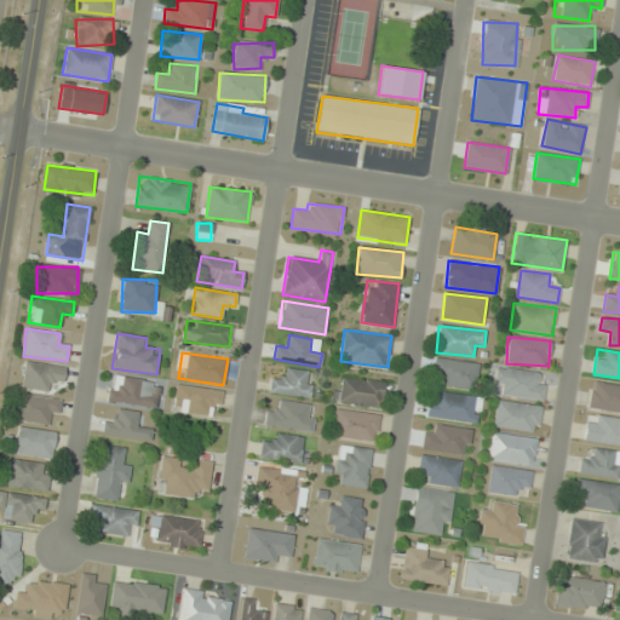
[(478,363),(436,356),(431,384),(475,391),(478,363)]
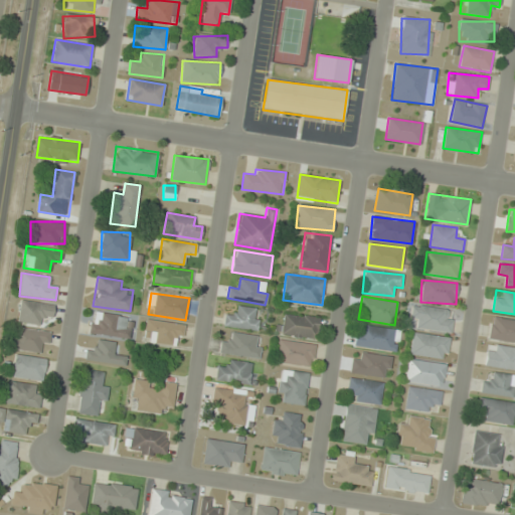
[(40,325),(41,314),(52,316),(54,305),(20,300),(17,322),(40,325)]
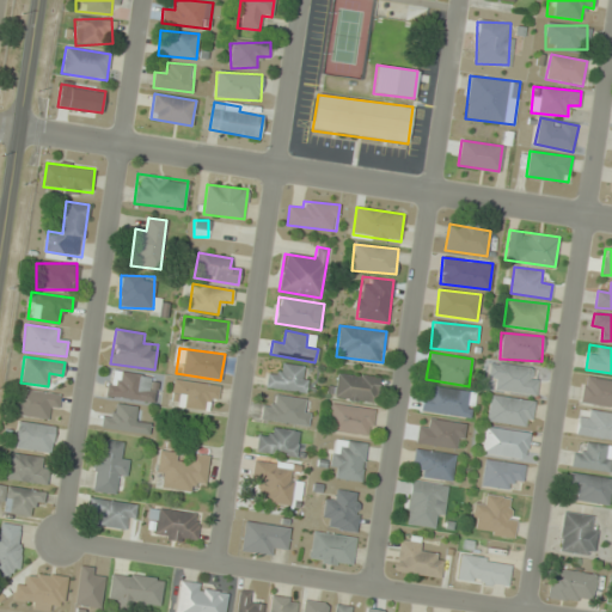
[(487,385),(533,397),(539,372),(494,360),(487,385)]
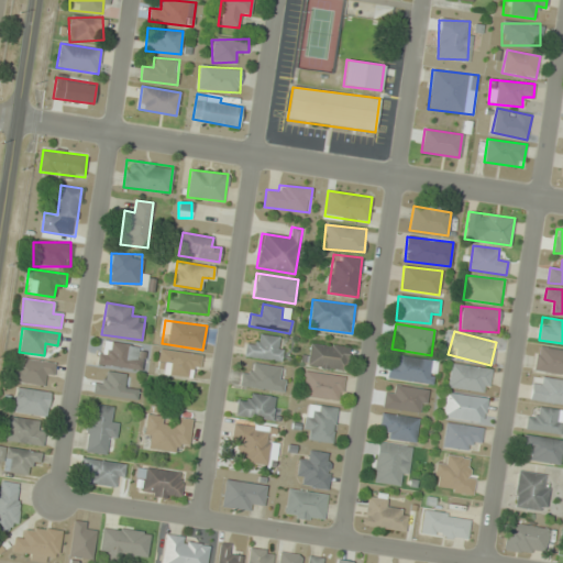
[(285,341),(260,332),(255,346),(247,343),(244,353),(277,364),(285,341)]
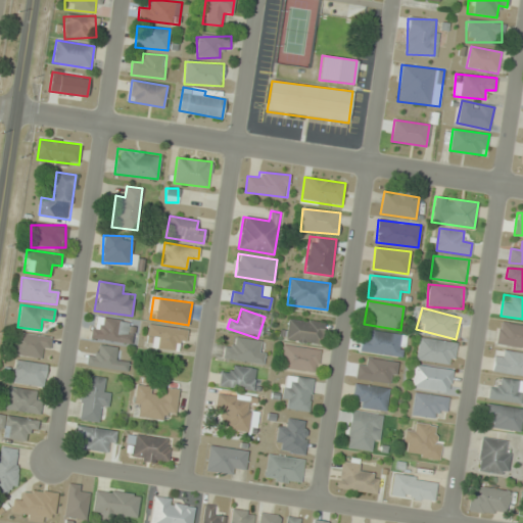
[(131,344),(134,322),(95,317),(92,339),(131,344)]
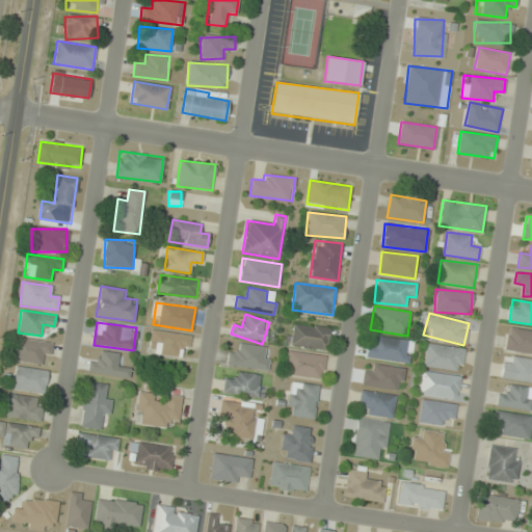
[(290,346),(327,350),(330,328),(293,323),(290,346)]
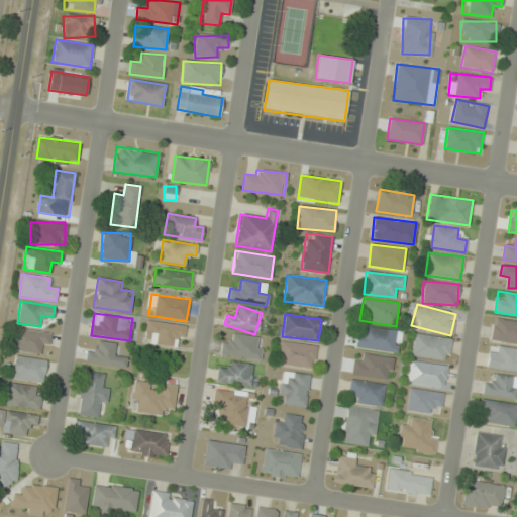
[(516,343),(516,321),(494,317),(491,339),(516,343)]
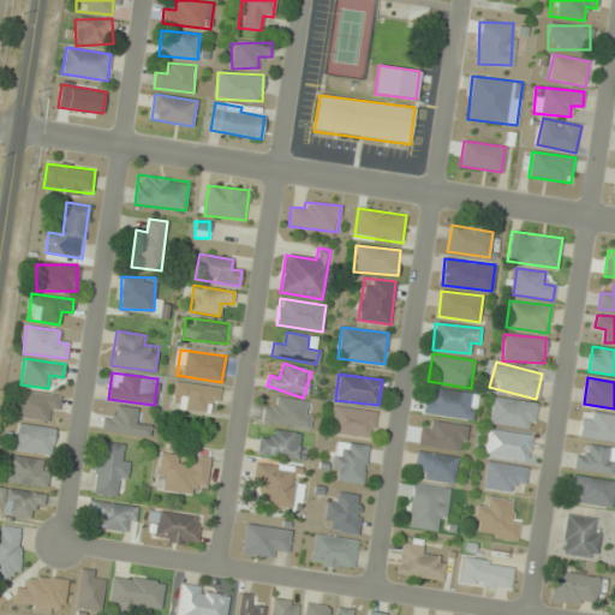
[(219,387),(174,381),(172,408),(215,413),(219,387)]
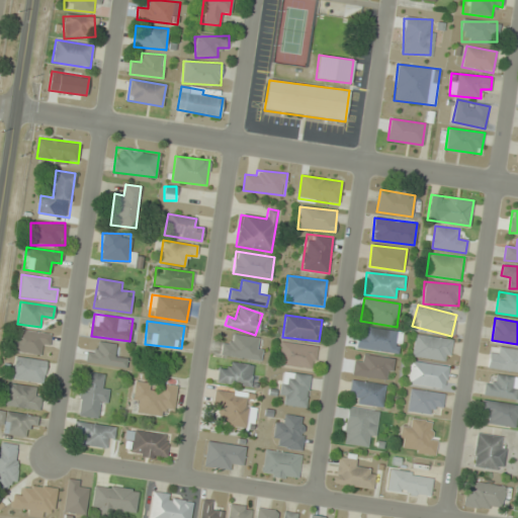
[(401,331),(358,326),(356,349),(399,353),(401,331)]
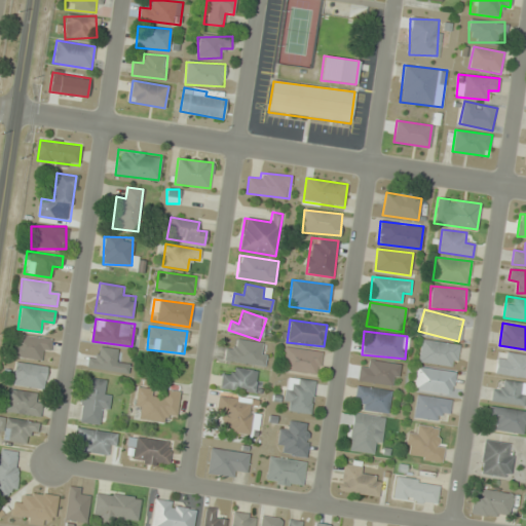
[(50,351),(51,338),(14,335),(13,357),(40,360),(41,350),(50,351)]
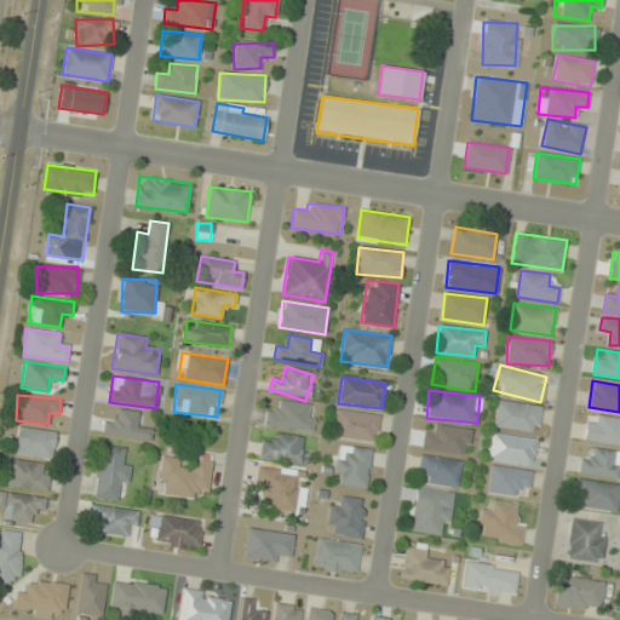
[(541,406),(497,400),(494,426),(538,432),(541,406)]
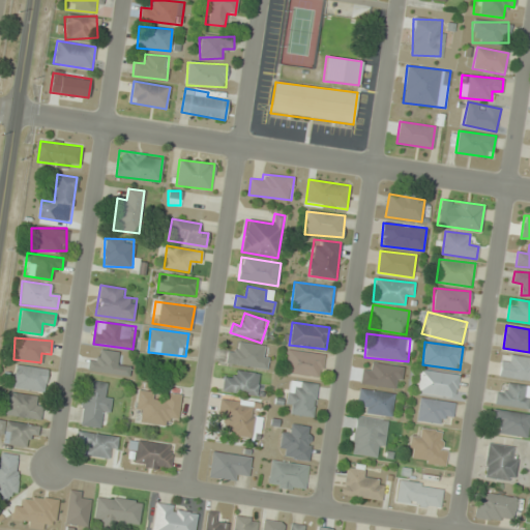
[(237,353),(227,352),(226,363),(266,369),(269,347),(239,343),(237,353)]
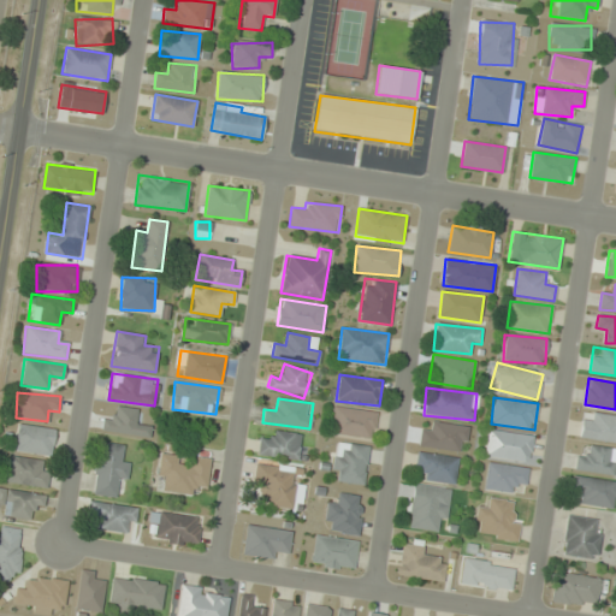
[(140,409),(117,407),(116,420),(104,419),(101,432),(149,438),(150,425),(138,424),(140,409)]
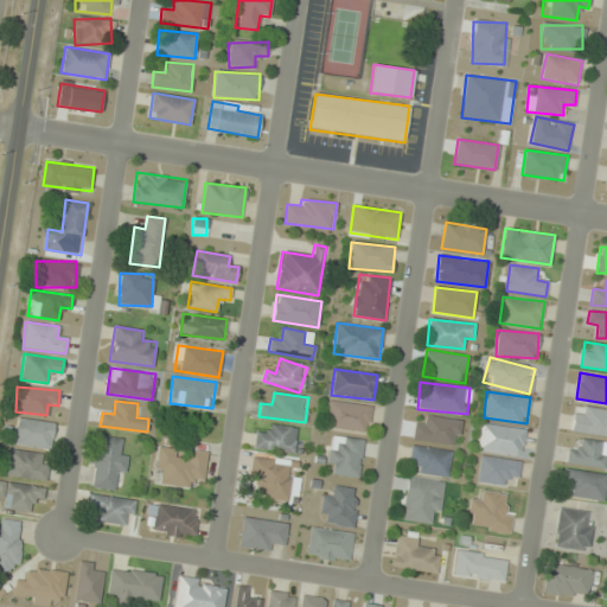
[(371,404),(328,401),(326,427),(369,432),(371,404)]
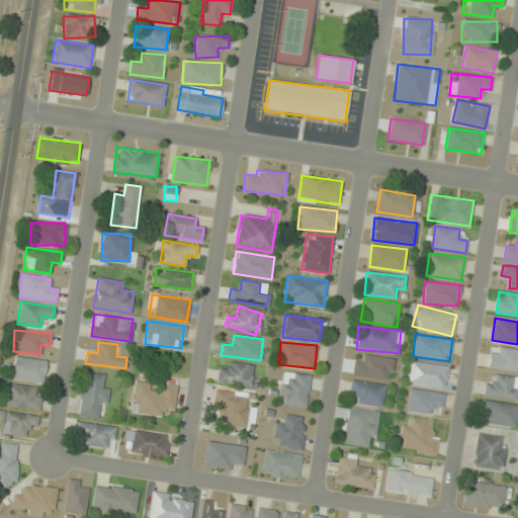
[(490,351),(488,368),(517,371),(517,349),(499,347),(498,352),(490,351)]
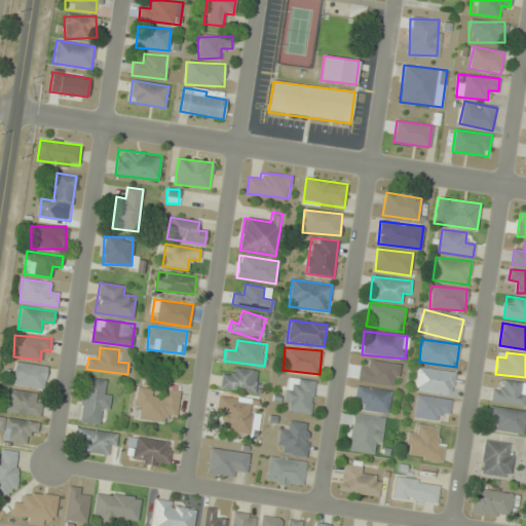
[(397,386),(399,364),(361,359),(359,382),(397,386)]
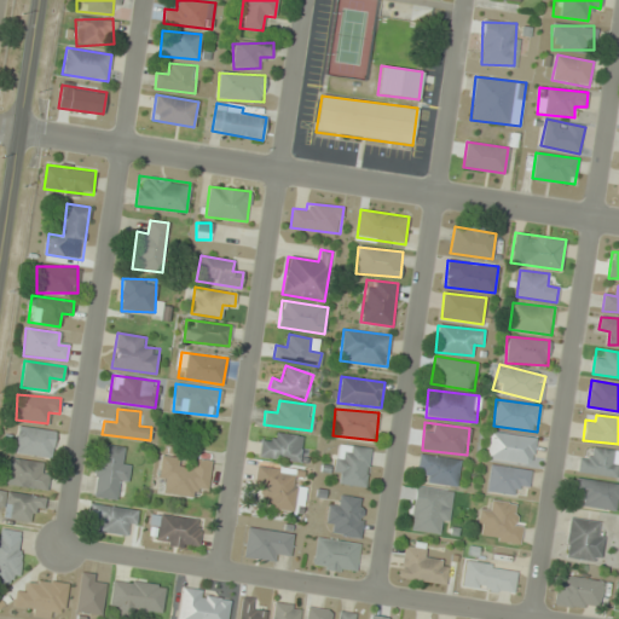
[(15,453),(52,457),(55,431),(18,427),(15,453)]
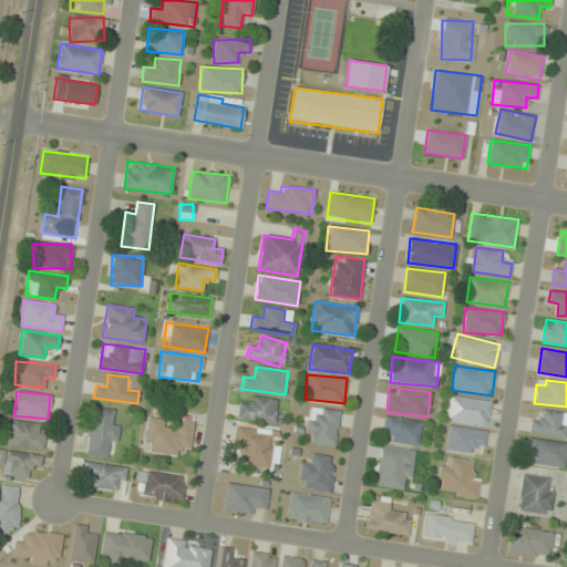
[(491,400),(449,395),(446,421),(487,425),(491,400)]
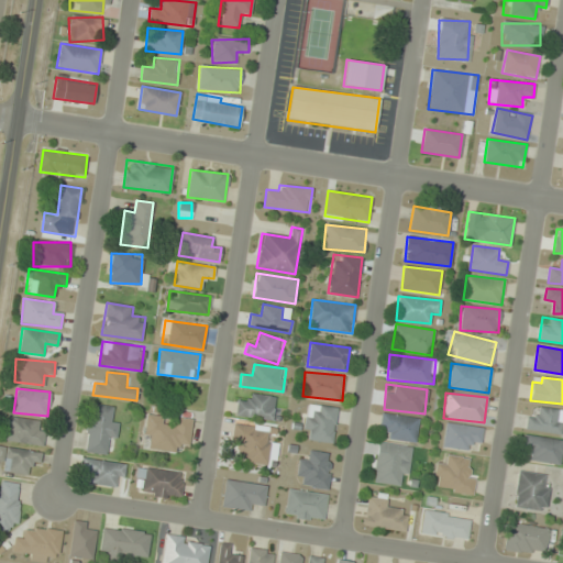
[(238,401),(235,416),(279,420),(280,409),(275,408),(276,397),(249,394),(247,403),(238,401)]
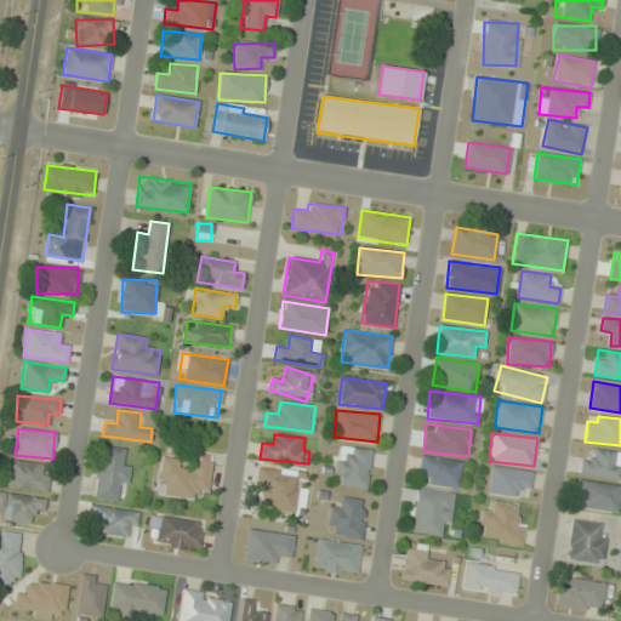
[(121,463),(124,448),(100,445),(95,499),(117,501),(118,485),(127,486),(130,463),(121,463)]
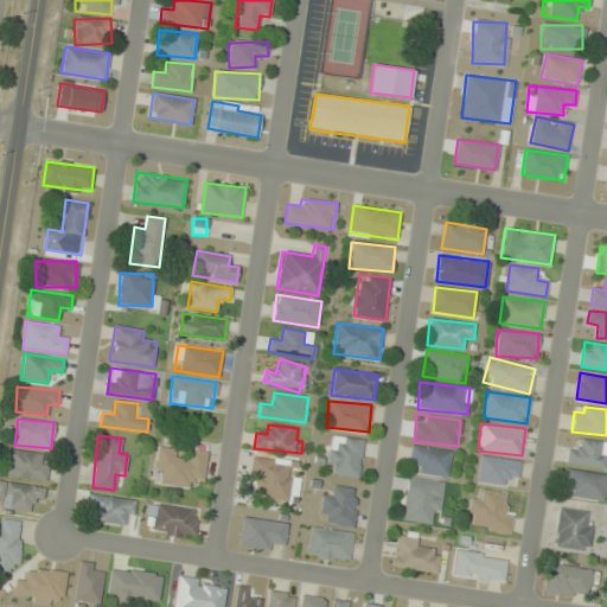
[(358,478),(364,440),(332,435),(326,473),(358,478)]
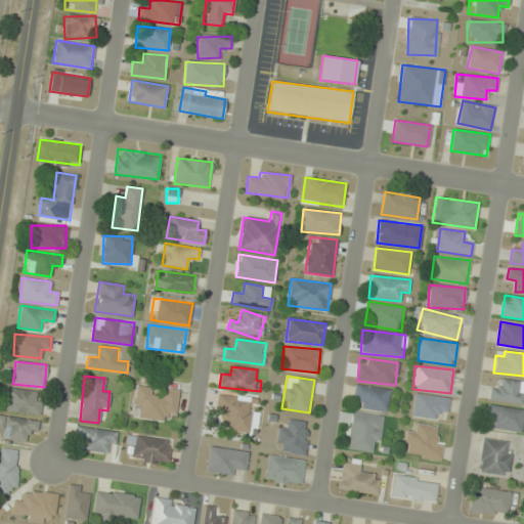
[(488,400),(522,404),(523,386),(523,381),(501,379),(499,390),(490,388),(488,400)]
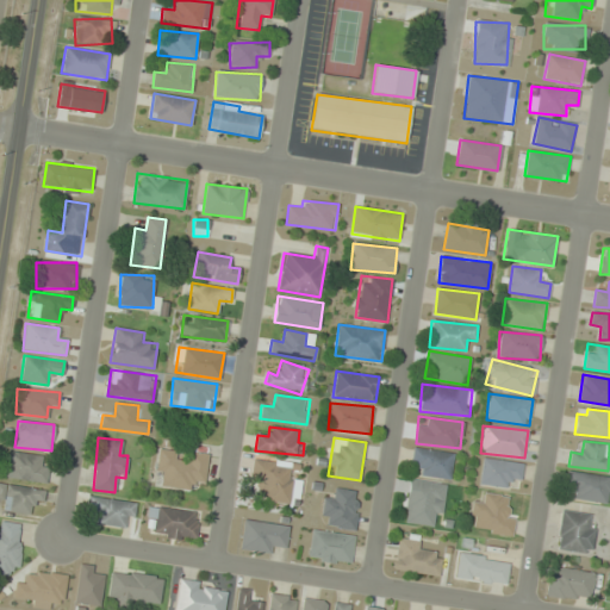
[(155,487),(192,491),(193,484),(205,485),(207,454),(185,452),(185,450),(159,448),(155,487)]
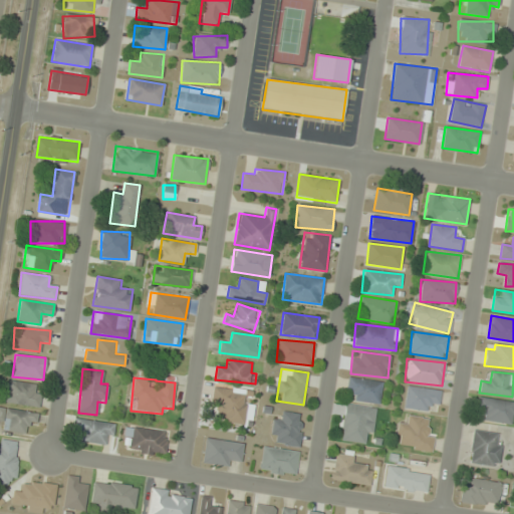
[(355,391),(353,401),(379,404),(382,381),(348,377),(346,390),(355,391)]
